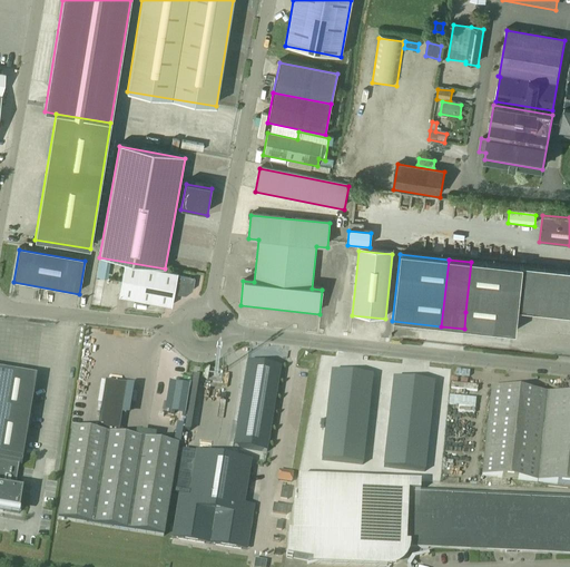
[(569,272),(520,267),(471,262),(465,312),(464,329),(514,334),(517,312),(569,318),(569,272)]
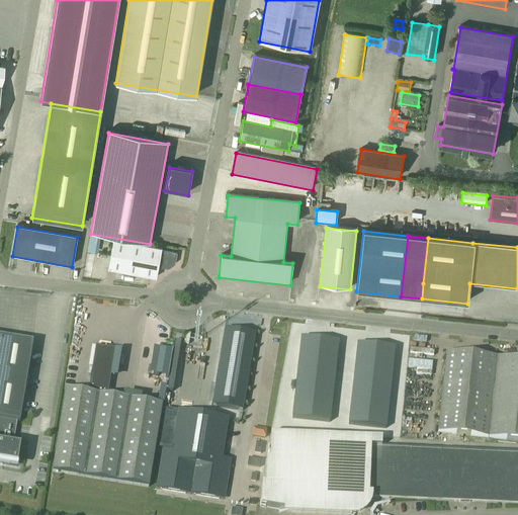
[(158,268),(166,270),(175,263),(177,255),(161,252),(161,250),(113,241),(108,271),(156,280),(158,268)]
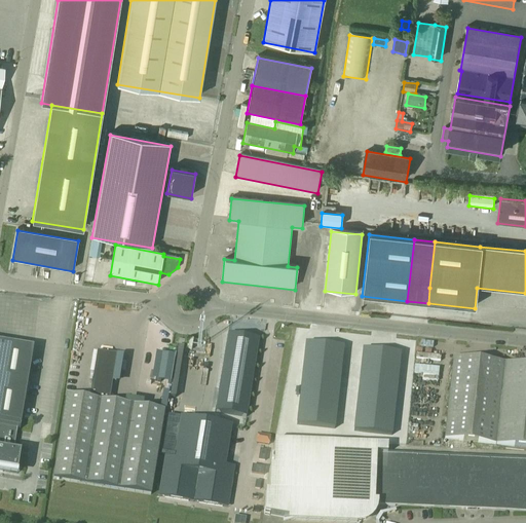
[(40,310),(0,304),(0,473),(17,477),(21,457),(13,456),(17,432),(20,433),(40,310)]
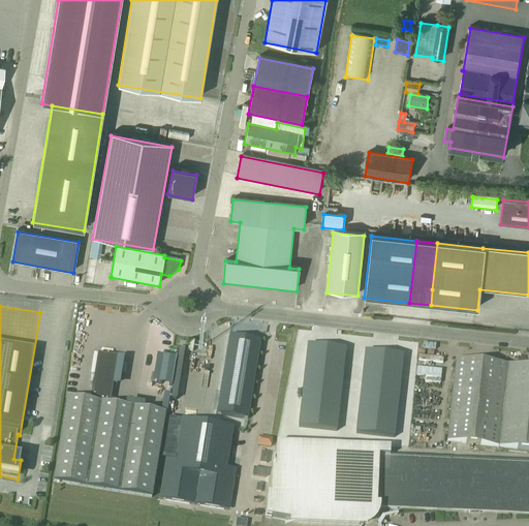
[(259,344),(229,339),(215,420),(245,426),(259,344)]
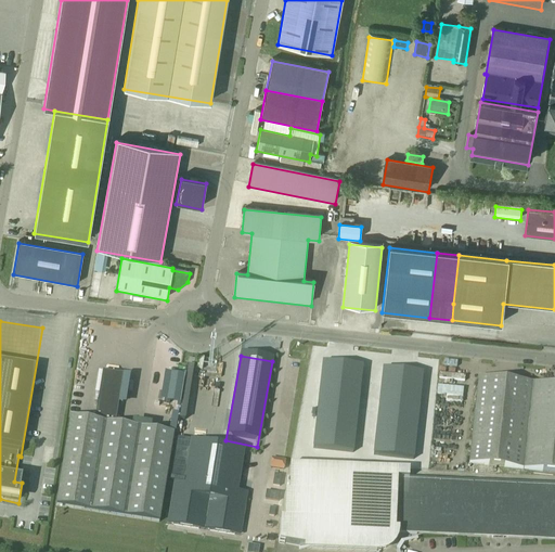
[(322,366),(320,387),(340,389),(360,392),(362,370),(322,366)]
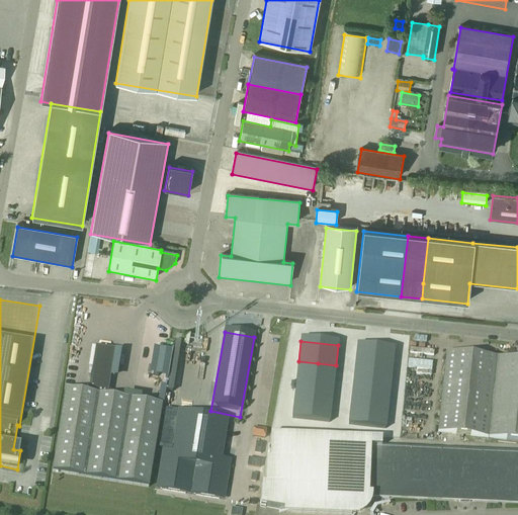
[(357,347),(355,367),(373,369),(393,371),(395,351),(357,347)]
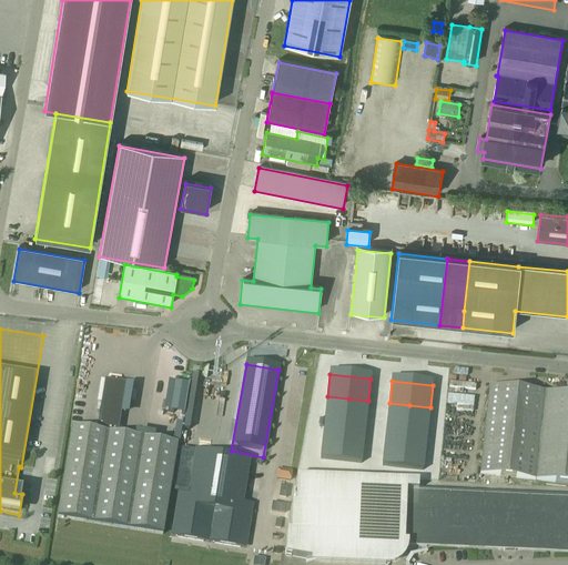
[(97,435),(72,431),(58,521),(163,538),(178,449),(118,439),(125,387),(105,384),(97,435)]
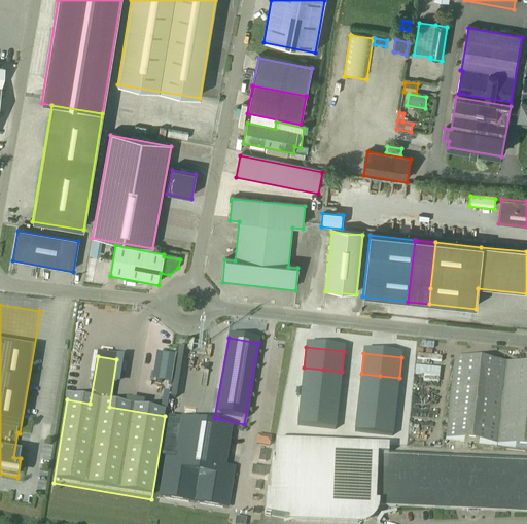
[(496,449),(504,367),(454,361),(445,444),(496,449)]
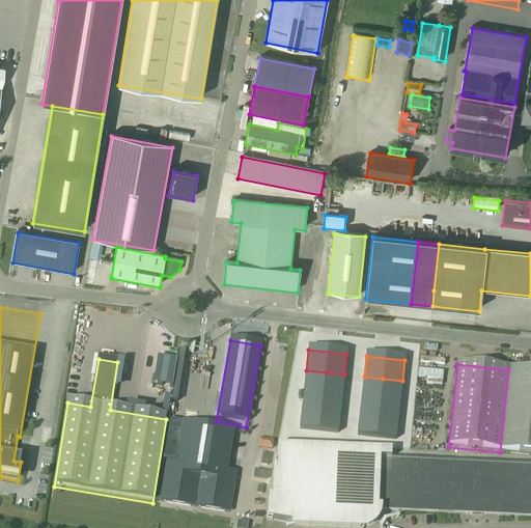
[(530,371),(508,369),(500,452),(530,454),(530,371)]
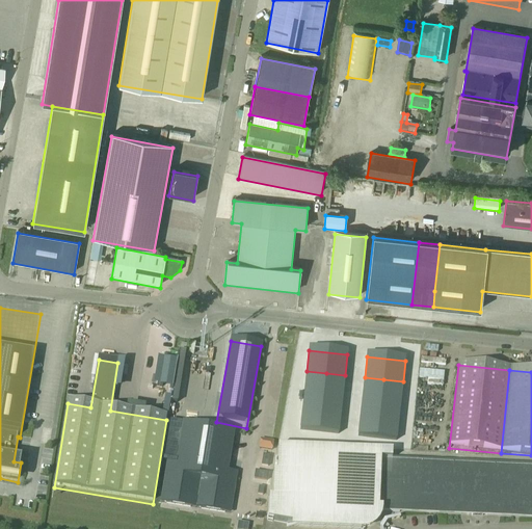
[(307,371),(304,392),(323,394),(326,373),(307,371)]
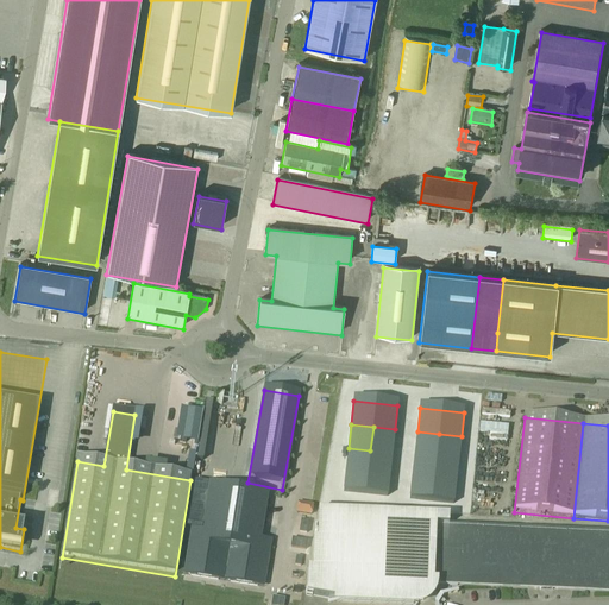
[(374,427),(370,451),(393,453),(395,429),(374,427)]
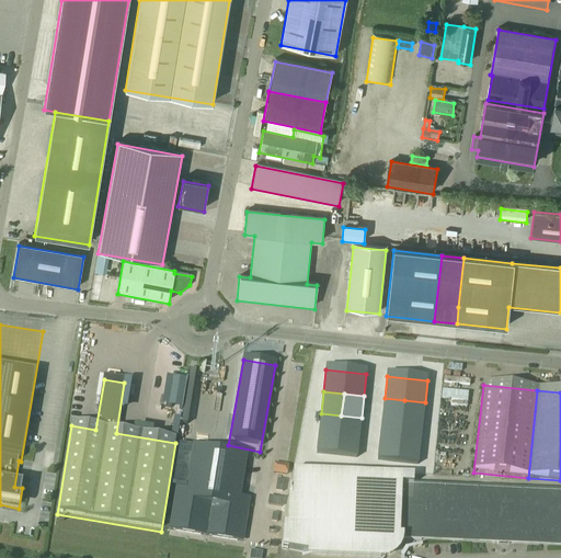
[(385,398),(382,420),(402,422),(404,400),(385,398)]
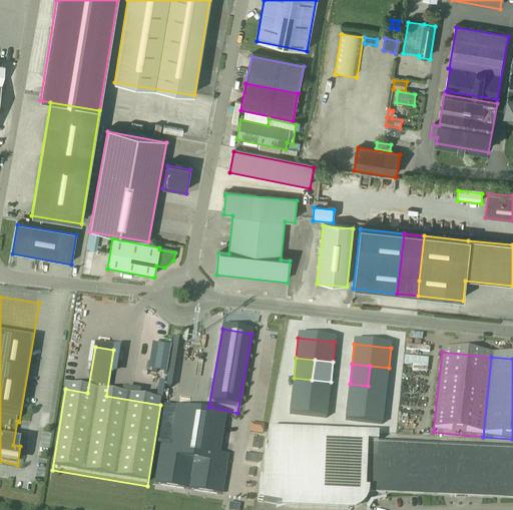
[(370,366),(368,386),(386,388),(389,368),(370,366)]
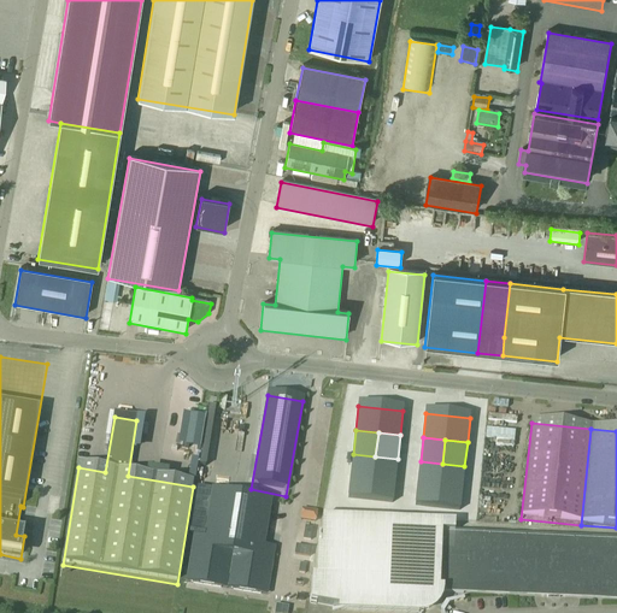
[(353,454),(351,478),(372,481),(375,457),(353,454)]
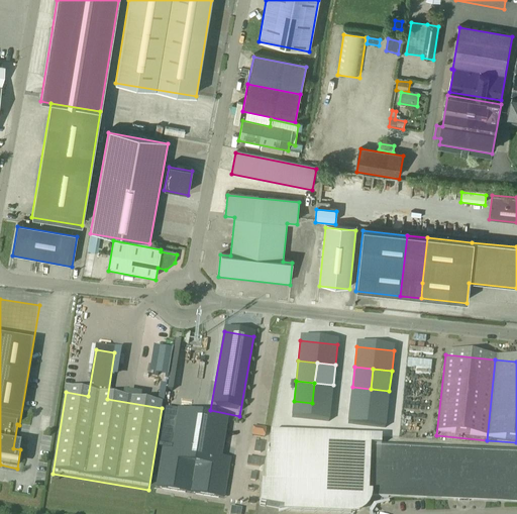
[(314,383),(312,403),(331,405),(333,385),(314,383)]
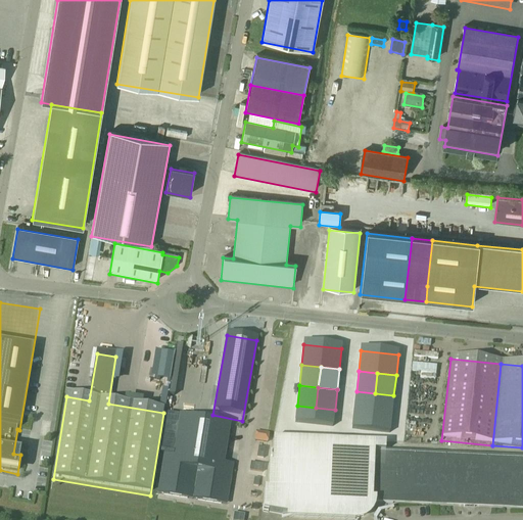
[(357,391),(353,412),(373,414),(375,393),(357,391)]
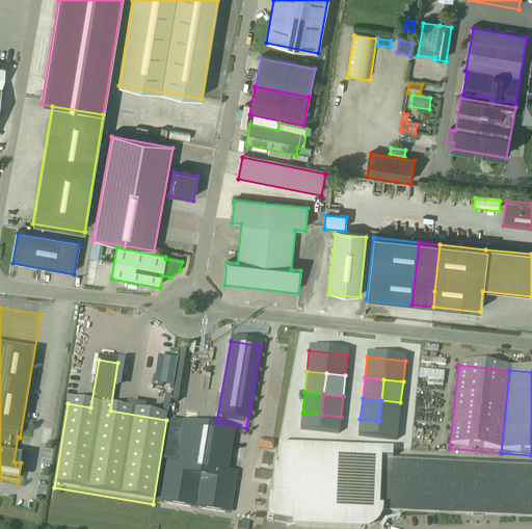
[(381,400),(379,421),(398,423),(400,402),(381,400)]
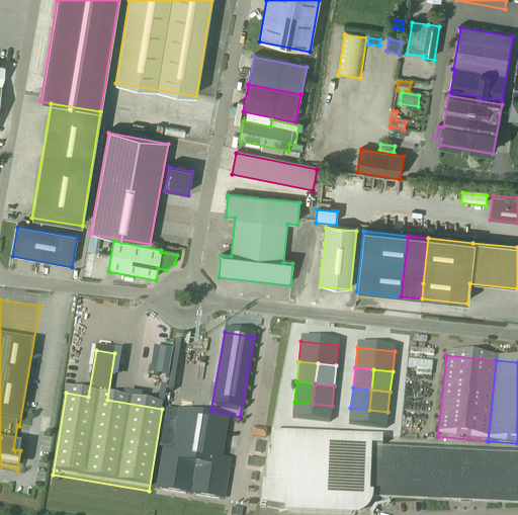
[(314,404),(294,402),(293,411),(293,412),(313,414),(314,404)]
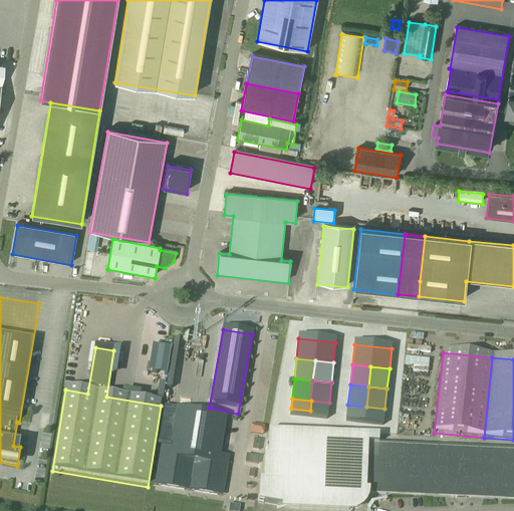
[(329,403),(311,401),(310,411),(328,413),(329,403)]
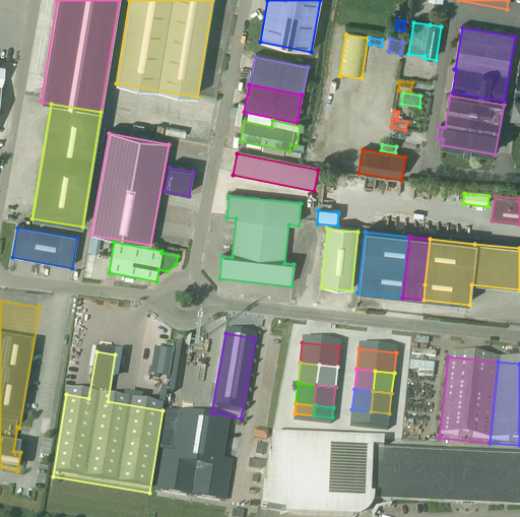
[(371,411),(352,409),(351,419),(370,422),(371,411)]
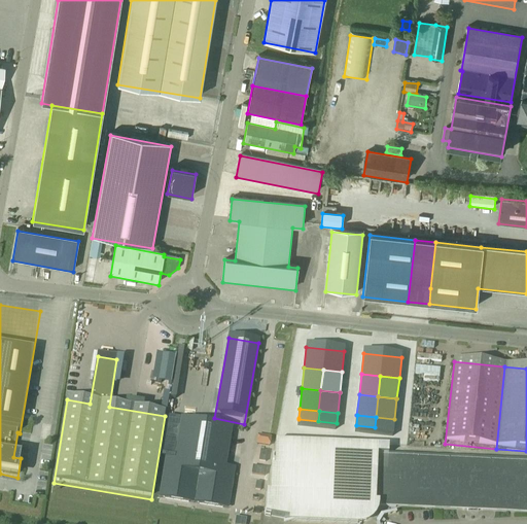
[(395,419),(376,417),(375,427),(394,429),(395,419)]
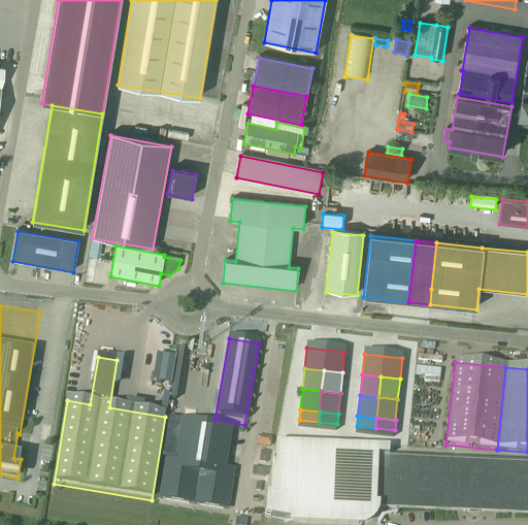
[(319,422),(299,420),(298,430),(318,432),(319,422)]
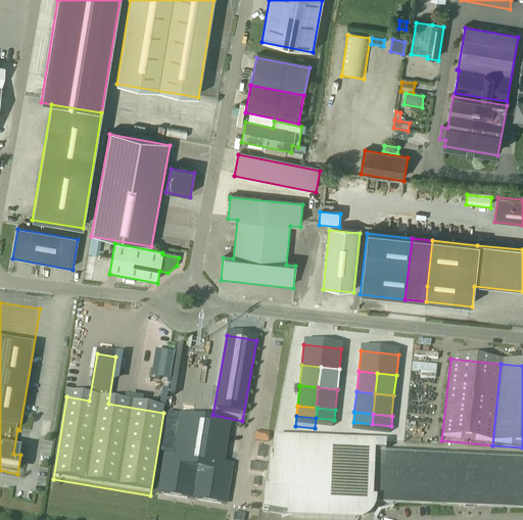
[(174,458),(164,456),(157,497),(227,508),(233,467),(224,466),(230,425),(180,417),(174,458)]
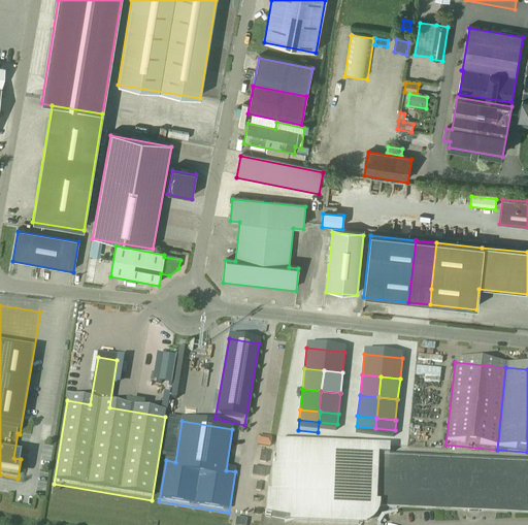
[(337,424),(319,422),(318,432),(336,434),(337,424)]
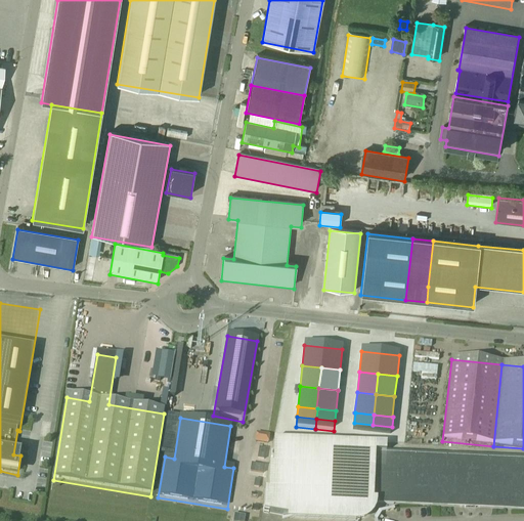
[(373,425),(354,423),(353,433),(372,435),(373,425)]
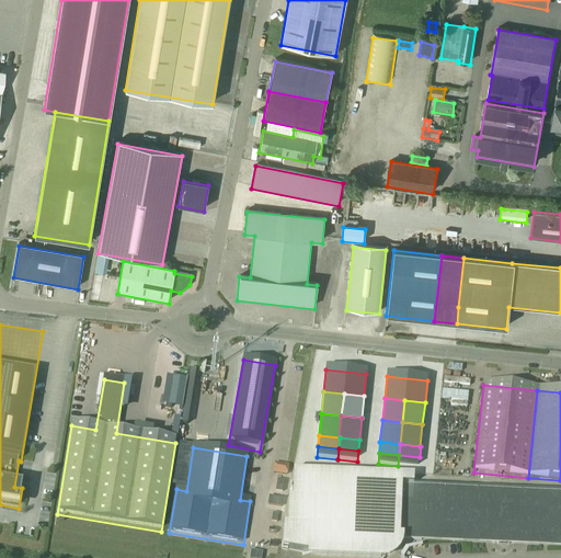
[(420,457),(399,455),(398,466),(419,468),(420,457)]
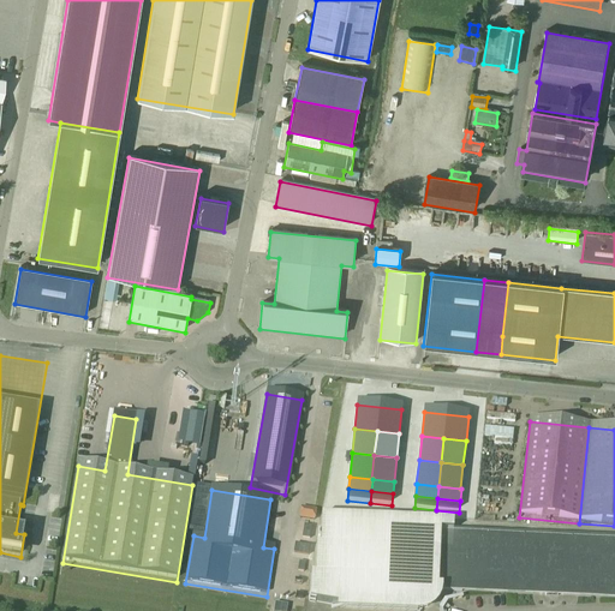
[(317,525),(321,513),(304,508),(302,520),(317,525)]
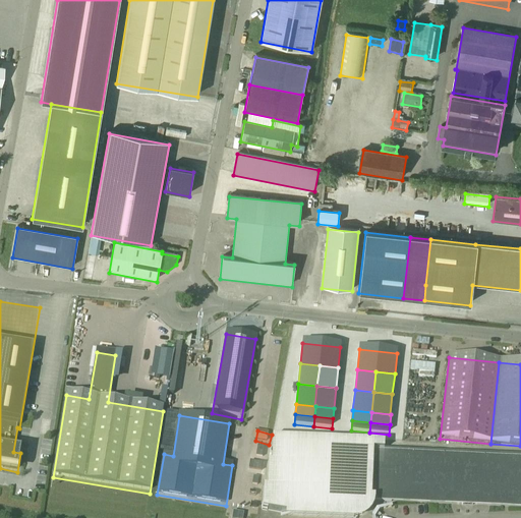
[(239,454),(241,440),(231,438),(229,452),(239,454)]
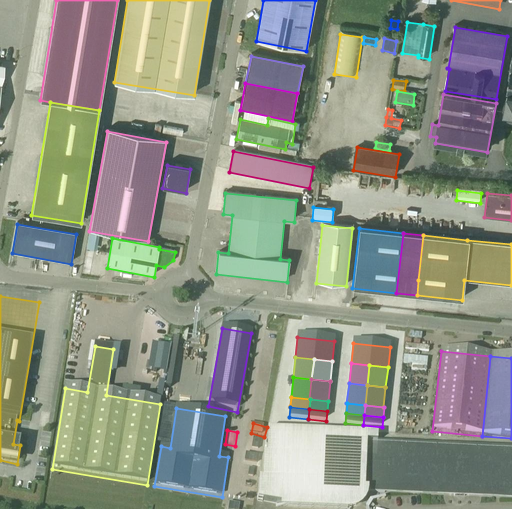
[(364,495),(377,444),(377,436),(267,432),(266,456),(263,456),(262,481),(259,481),(258,499),(257,499),(257,504),(262,505),(262,504),(284,508),(355,508),(358,506),(364,495)]
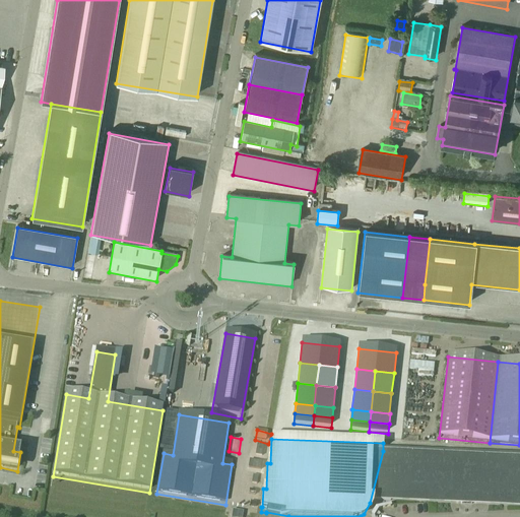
[(519,456),(383,451),(370,503),(519,509),(519,456)]
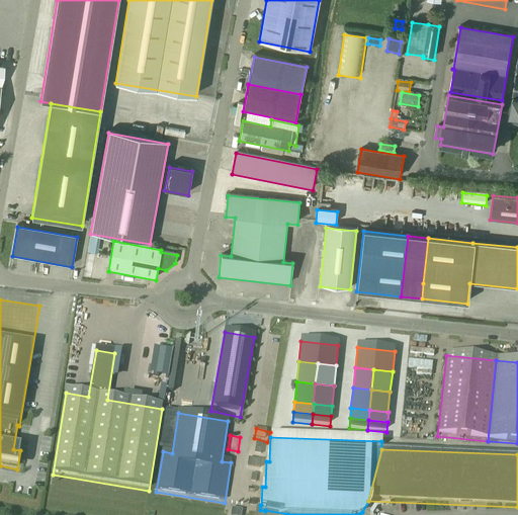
[(250,468),(263,470),(265,456),(252,455),(250,468)]
